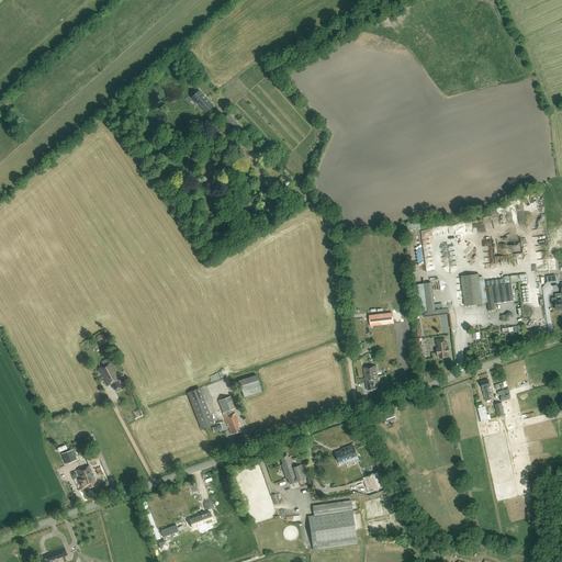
[(214,105),(200,90),(191,98),(205,113),(214,105)]
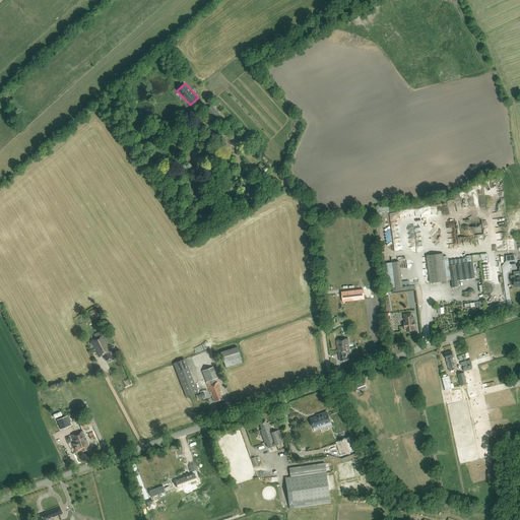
[(207,107),(201,101),(196,105),(202,111),(207,107)]
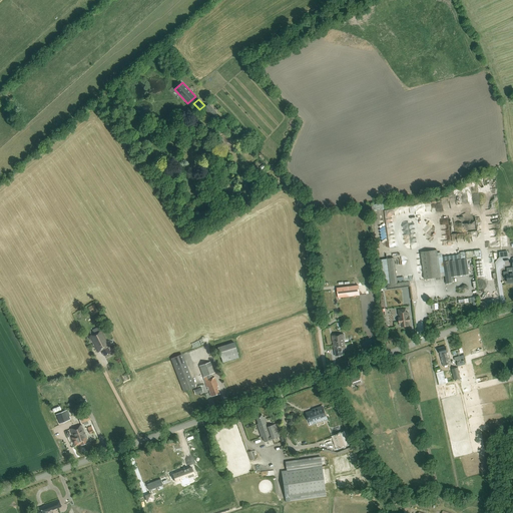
[(216,113),(207,103),(202,109),(210,118),(216,113)]
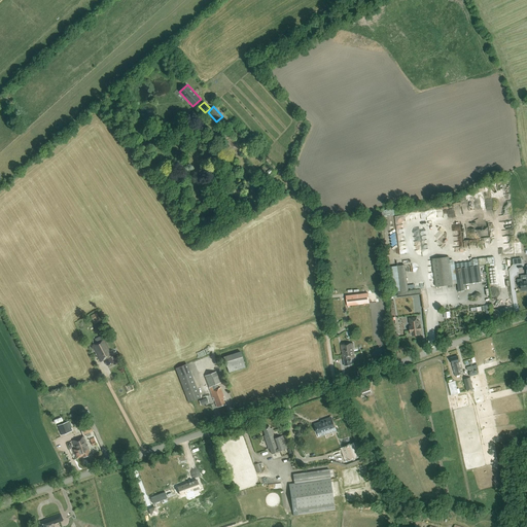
[(402,221),(406,221),(405,215),(395,216),(397,234),(403,233),(402,221)]
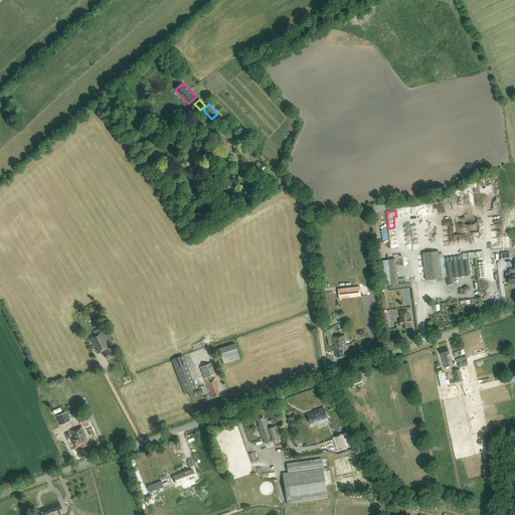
[(427,227),(425,229),(428,232),(437,226),(433,221),(426,226),(427,227)]
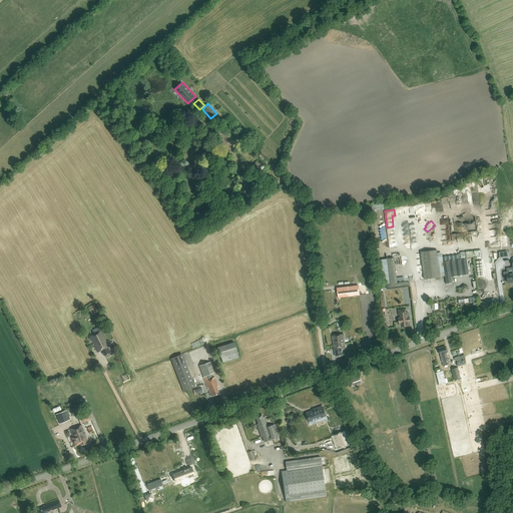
[(443,240),(444,245),(453,243),(458,242),(456,233),(451,234),(449,223),(445,224),(447,239),(443,240)]
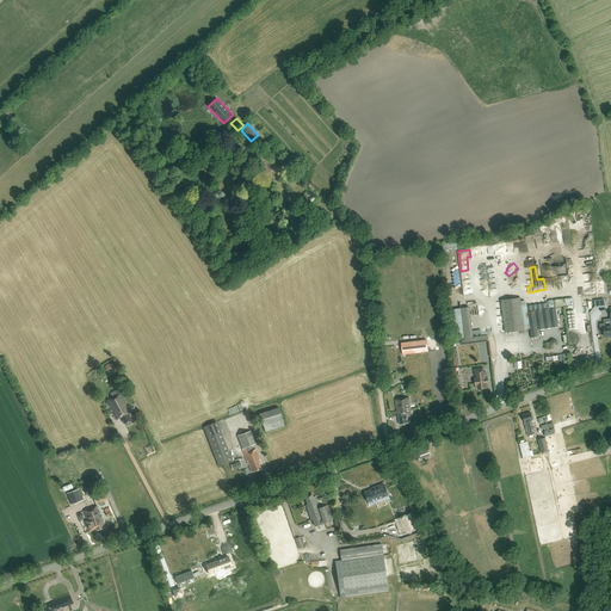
[(505,333),(524,331),(520,298),(501,301),(505,333)]
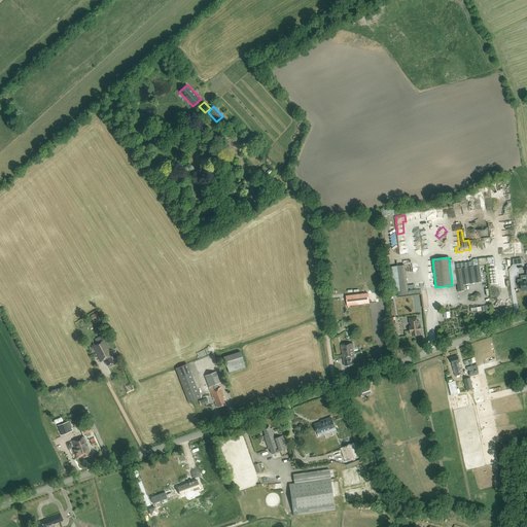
[(471,267),(471,261),(454,264),(456,280),(452,280),(453,284),(457,283),(458,291),(464,290),(463,284),(482,282),(480,266),(471,267)]
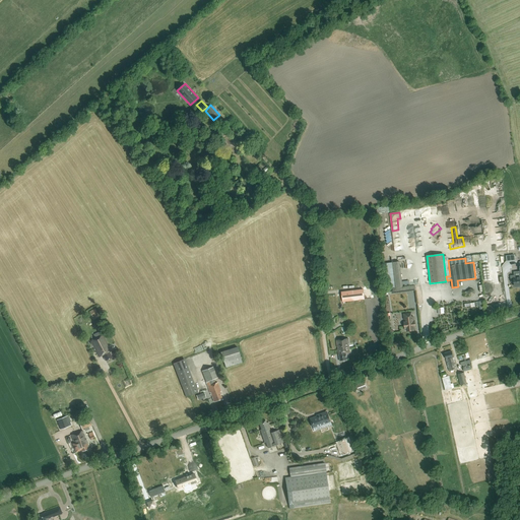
[(395,287),(402,286),(399,261),(392,262),(395,287)]
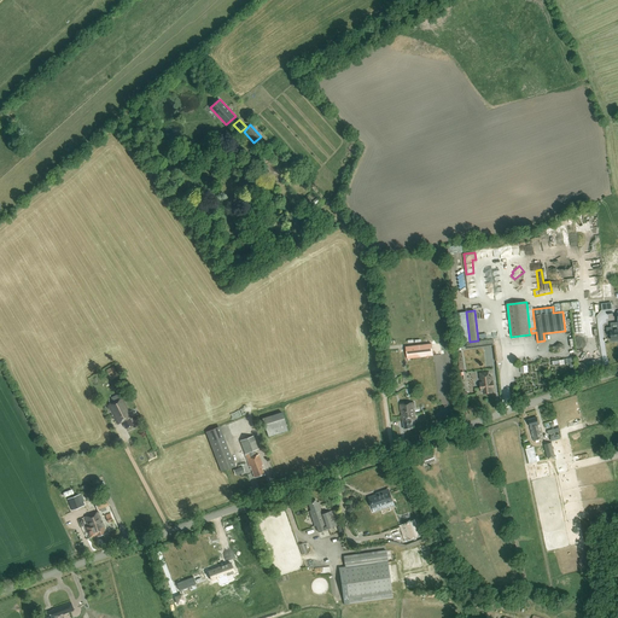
[(466,343),(470,342),(466,312),(455,313),(460,343),(461,350),(466,349),(466,343)]
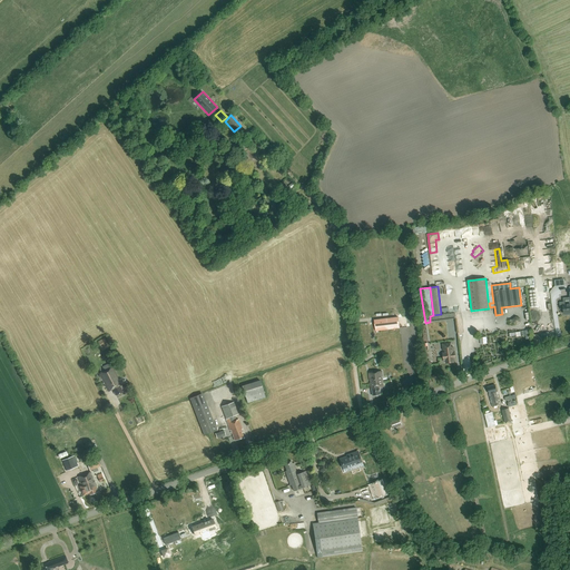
[(564,314),(569,313),(569,290),(569,291),(569,298),(563,298),(563,303),(560,303),(561,310),(564,310),(564,314)]
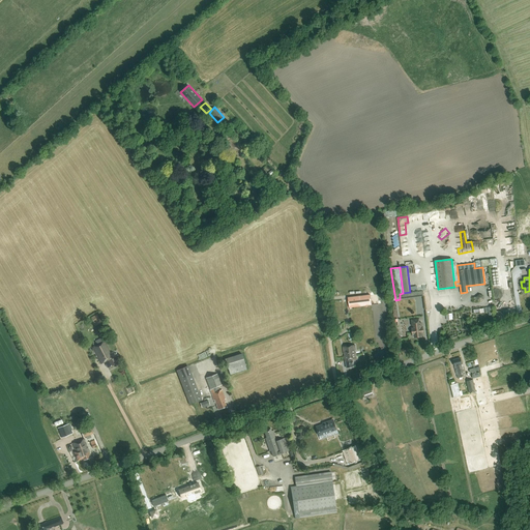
[(423,291),(410,292),(403,293),(400,294),(400,299),(424,296),(423,291)]
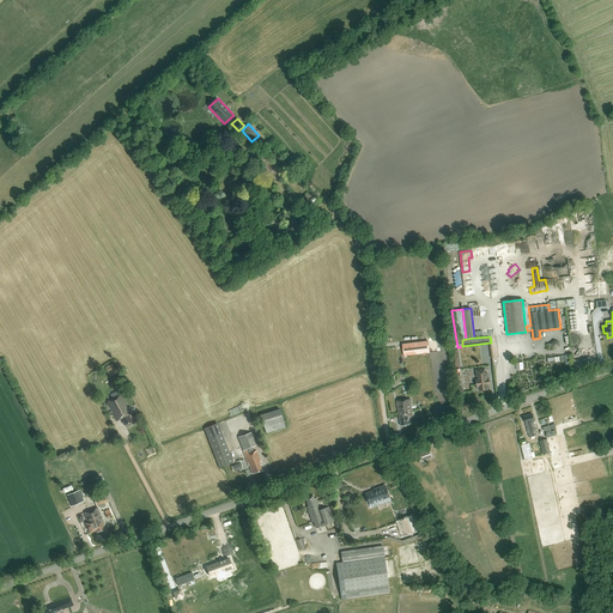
[(400,357),(430,353),(429,343),(398,346),(400,357)]
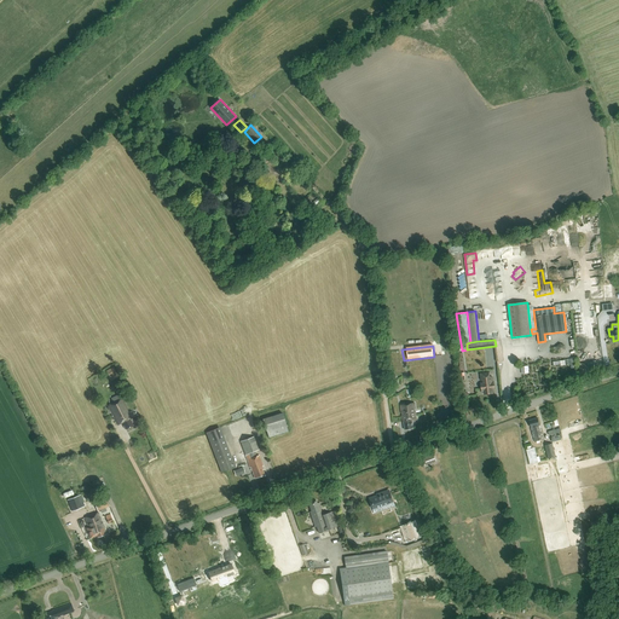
[(114,368),(106,371),(109,375),(111,374),(114,379),(119,376),(114,368)]
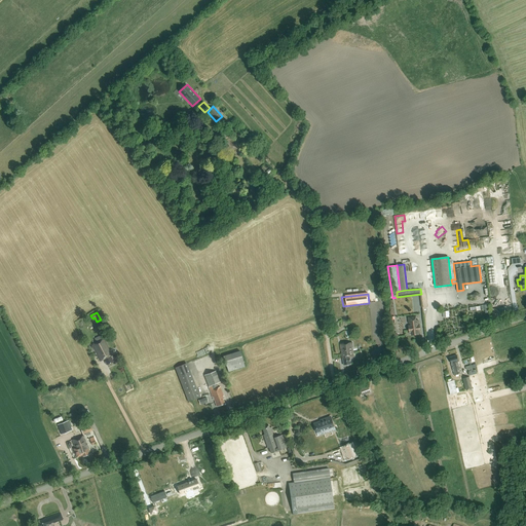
[(418,332),(420,332),(420,327),(418,327),(418,321),(416,321),(415,317),(408,318),(409,322),(410,322),(411,328),(409,329),(409,333),(412,333),(412,334),(418,333),(418,332)]
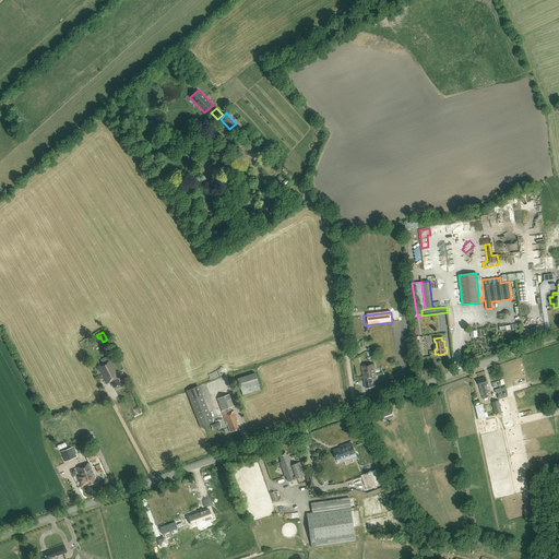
[(100,360),(103,364),(97,367),(106,384),(110,382),(114,388),(120,384),(118,379),(119,378),(110,360),(109,361),(107,357),(100,360)]
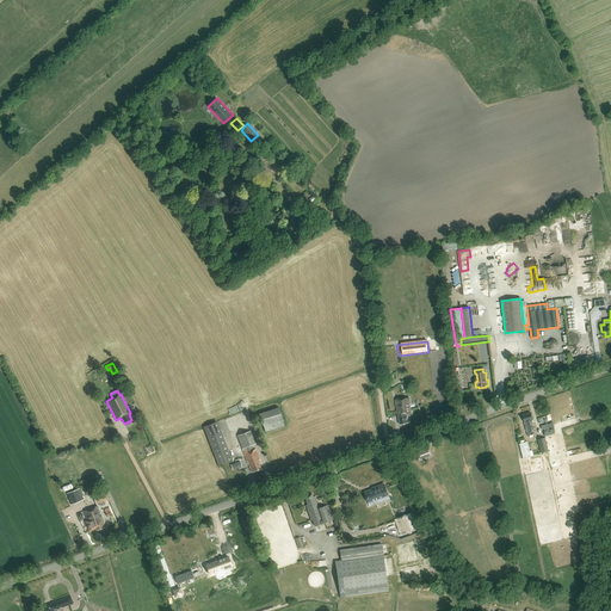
[(400,424),(407,424),(407,415),(412,414),(409,399),(395,400),(396,414),(397,417),(399,417),(400,424)]
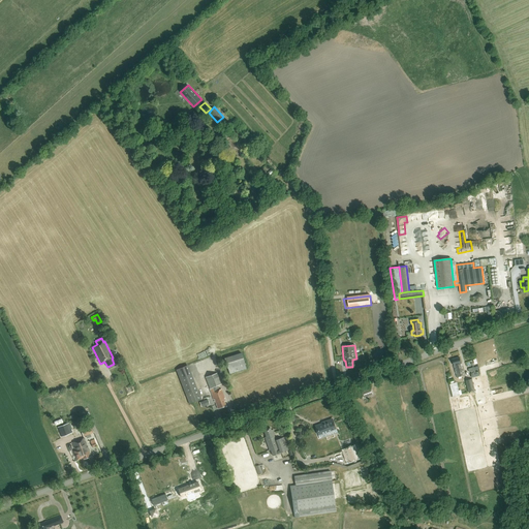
[(376,355),(380,358),(384,352),(380,349),(376,355)]
